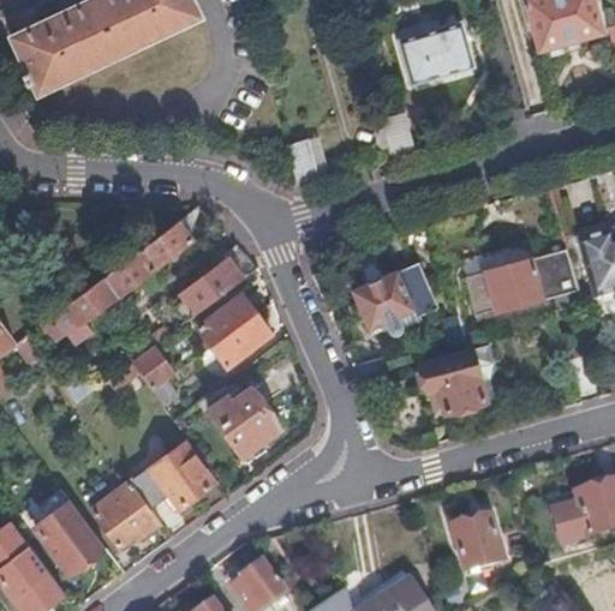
[(84,0),(60,11),(55,0),(40,7),(45,18),(11,34),(28,70),(23,72),(28,83),(33,81),(37,91),(203,15),(196,0),(84,0)]
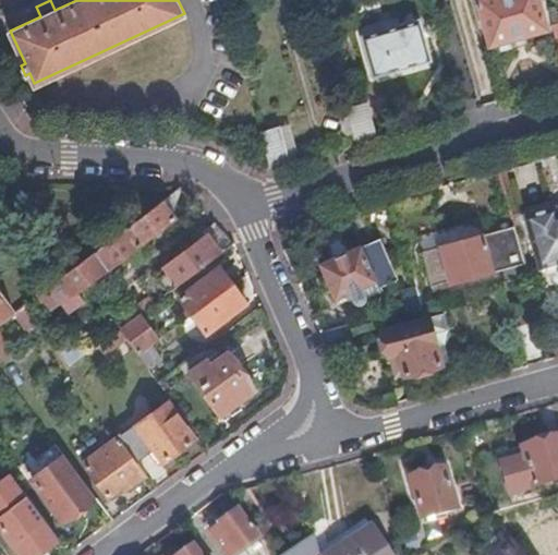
[(548,28),(541,0),(480,0),(492,44),(496,43),(511,39),(548,28)]
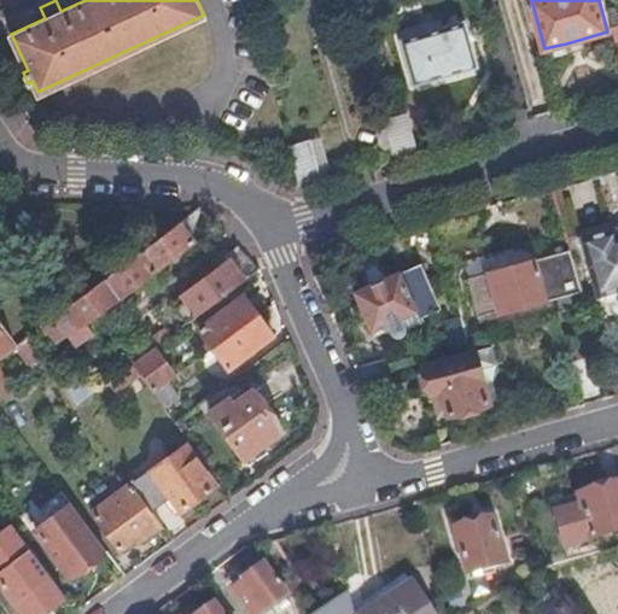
[(467,21),(400,40),(413,85),(479,68),(467,21)]
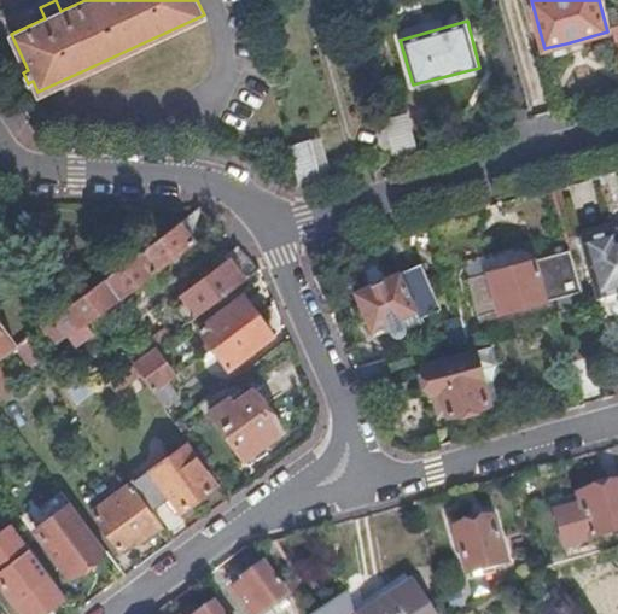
[(566,44),(549,47),(552,57),(569,52),(566,44)]
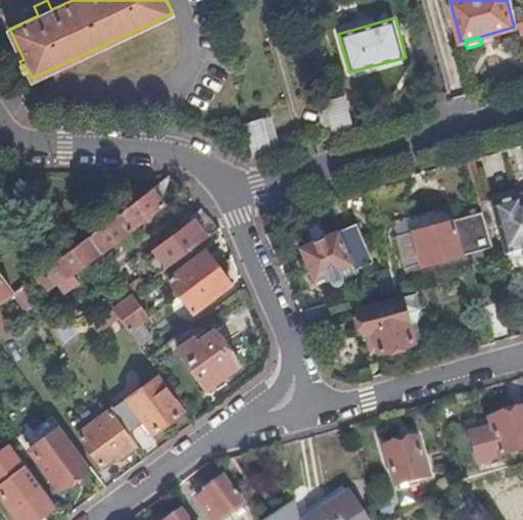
[(353,127),(343,95),(326,99),(335,132),(353,127)]
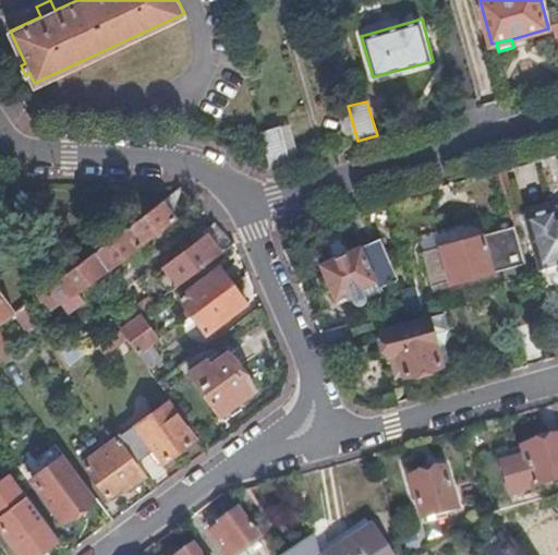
[(347,144),(358,141),(348,106),(338,109),(347,144)]
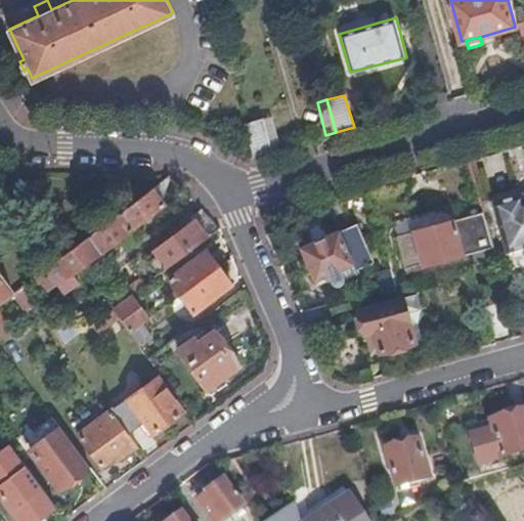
[(272,149),(281,147),(272,115),(263,118),(272,149)]
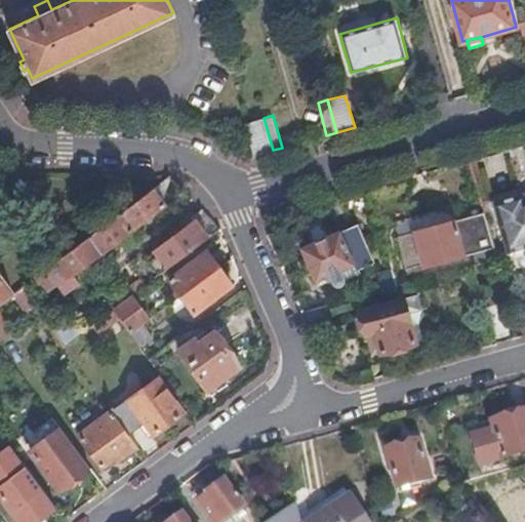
[(250,116),(245,118),(255,155),(273,150),(264,118),(251,121),(250,116)]
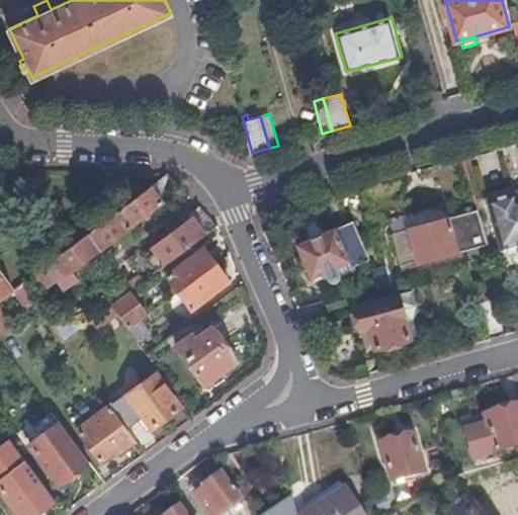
[(150,184),(55,257),(67,273),(163,201),(150,184)]
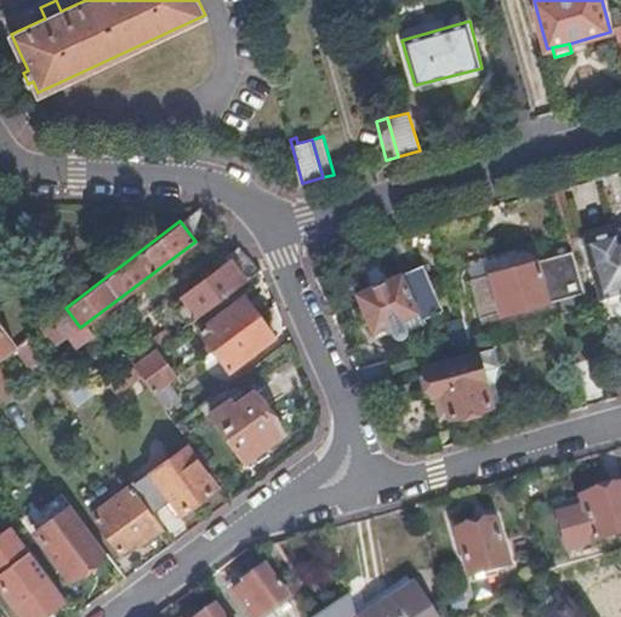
[(585,240),(600,297),(620,291),(620,238),(620,239),(619,232),(585,240)]
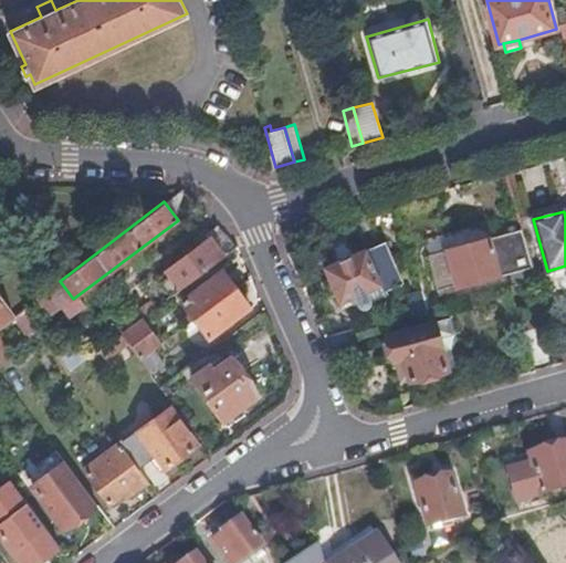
[(522,229),(428,256),(437,290),(458,284),(458,288),(499,277),(498,273),(511,270),(514,284),(536,278),(532,264),(522,229)]
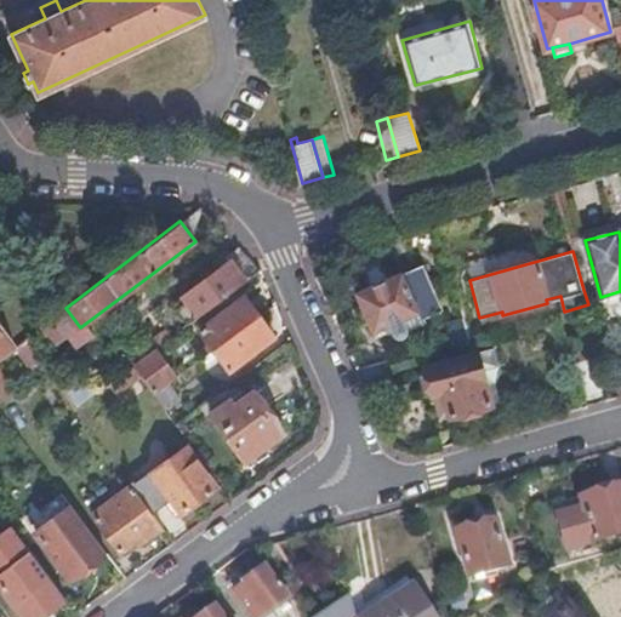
[(176,312),(187,325),(244,281),(229,262),(183,297),(188,303),(176,312)]
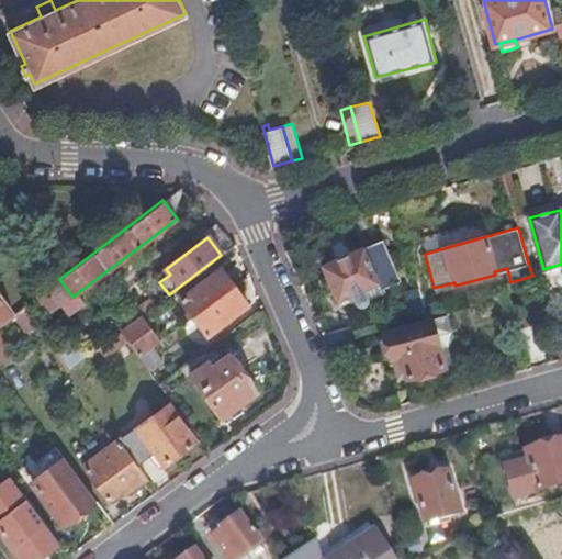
[(379,288),(383,288),(401,280),(383,238),(363,248),(362,246),(322,266),(337,300),(352,293),(358,304),(360,308),(363,308),(367,305),(368,303),(368,300),(362,289),(377,282),(379,288)]
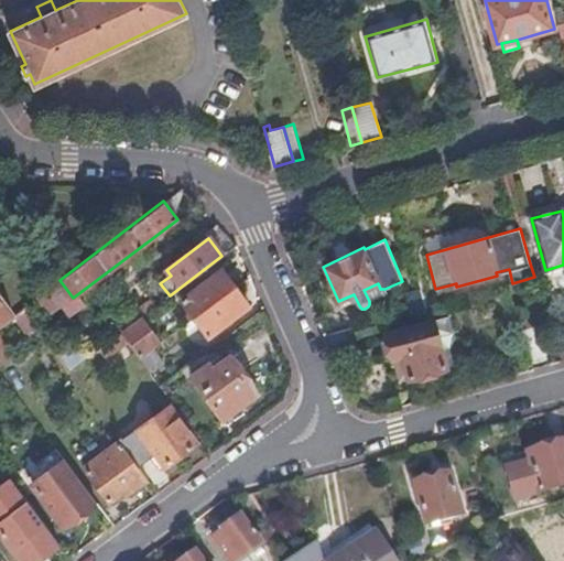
[(182,300),(195,319),(235,289),(221,271),(182,300)]
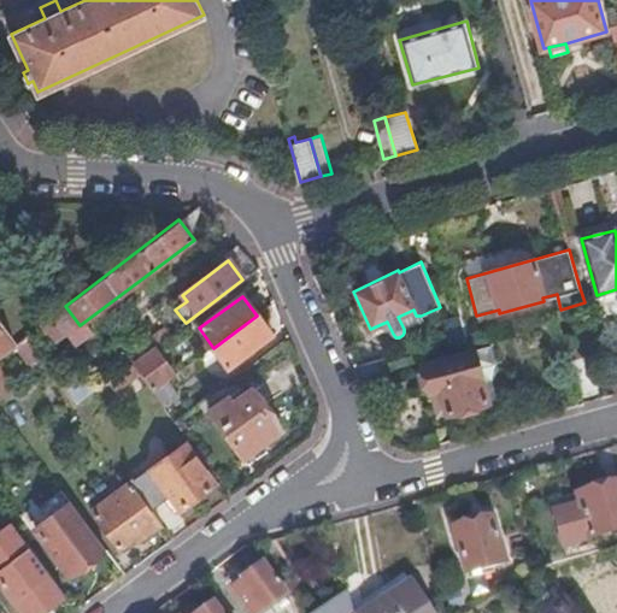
[(398,317),(404,329),(423,320),(421,316),(416,316),(413,310),(398,317)]
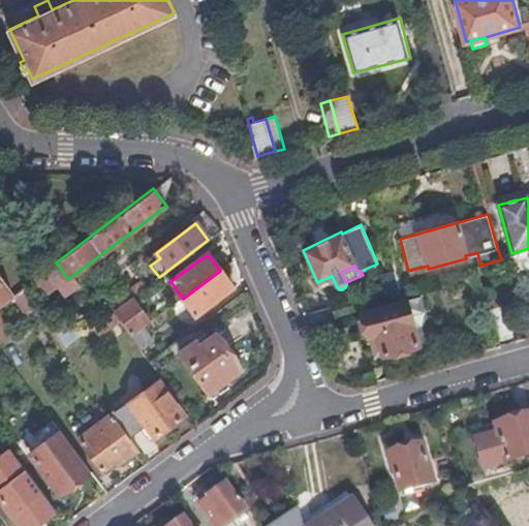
[(220,271),(183,299),(195,314),(232,287),(220,271)]
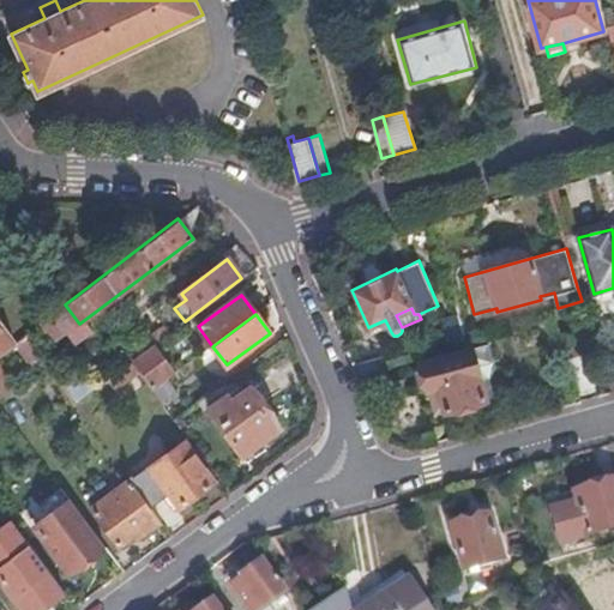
[(426,326),(431,343),(464,333),(459,316),(426,326)]
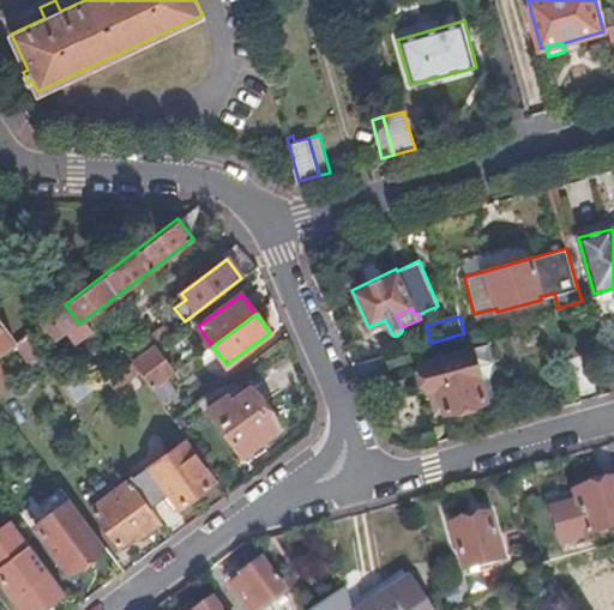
[(0,352),(16,342),(0,320),(0,352)]
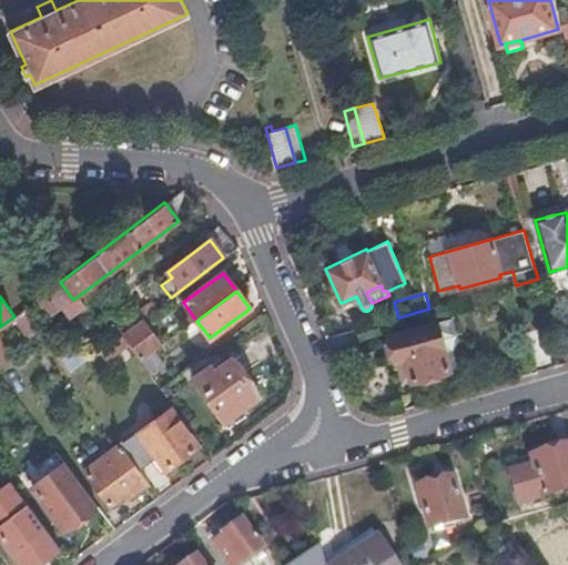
[(140,311),(145,318),(156,309),(152,302),(140,311)]
